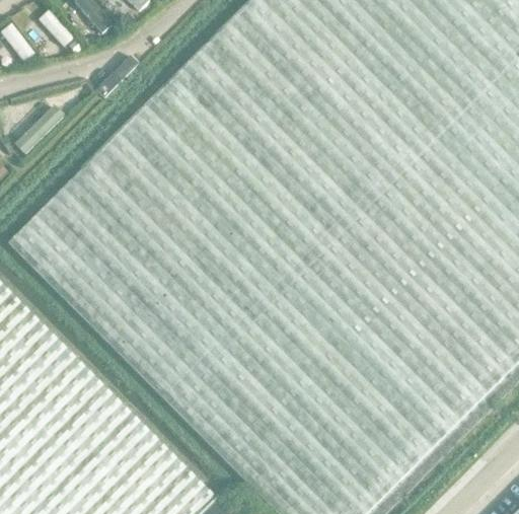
[(248,0),(7,242),(279,513),(363,513),(518,359),(518,0),(248,0)]
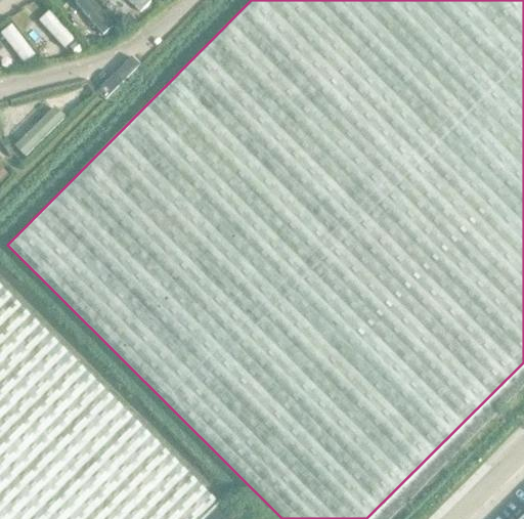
[(75,0),(102,33),(113,23),(92,0),(75,0)]
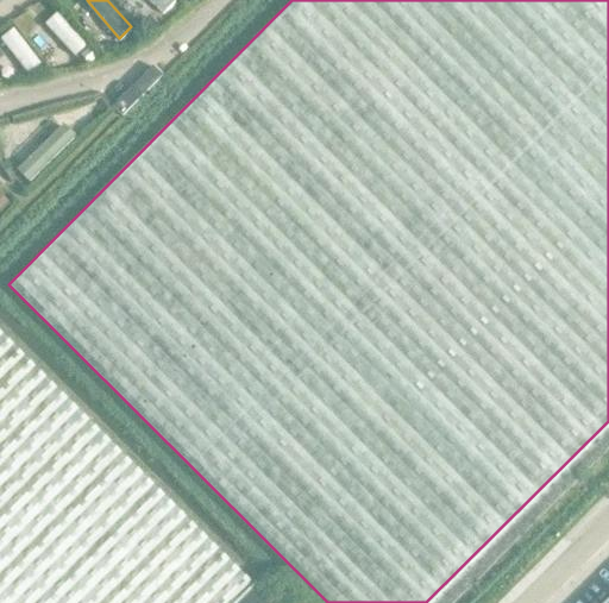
[(152,0),(163,10),(173,0),(152,0)]
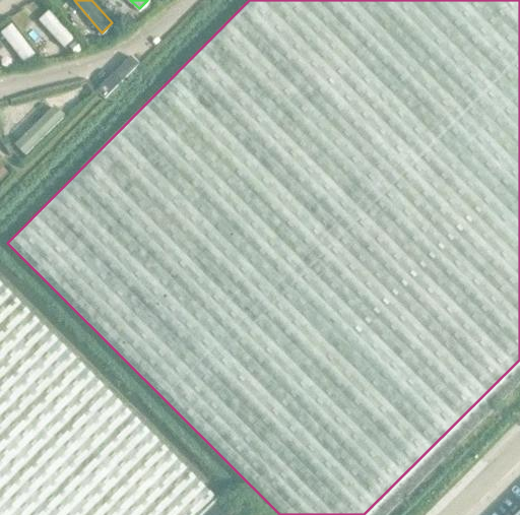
[(39,17),(64,44),(73,36),(48,9),(39,17)]
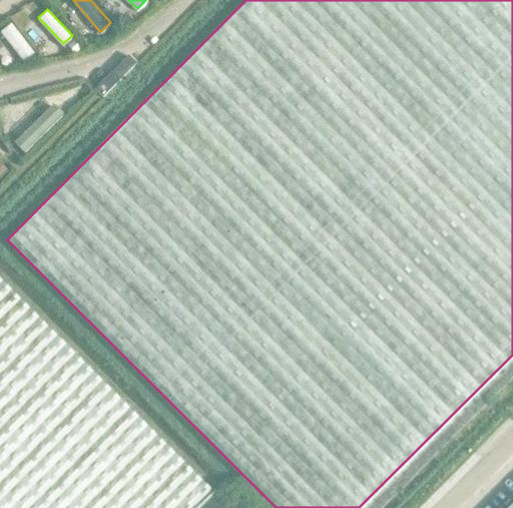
[(1,30),(23,58),(33,50),(11,22),(1,30)]
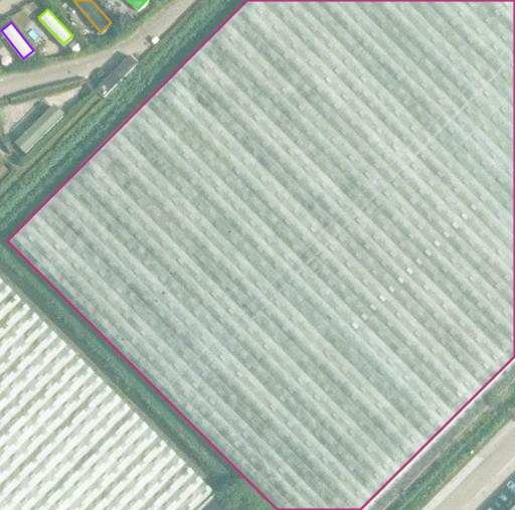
[(104,96),(137,61),(129,52),(95,87),(104,96)]
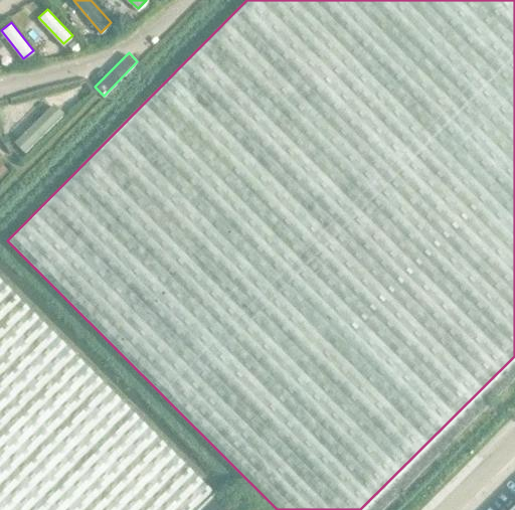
[(63,113),(53,103),(14,141),(24,152),(63,113)]
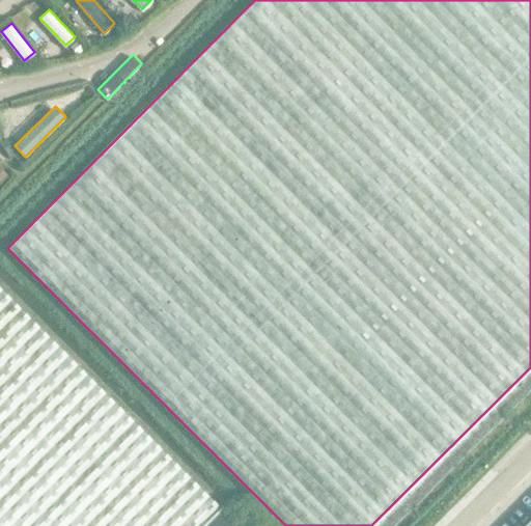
[(198,525),(219,505),(0,287),(0,525),(198,525)]
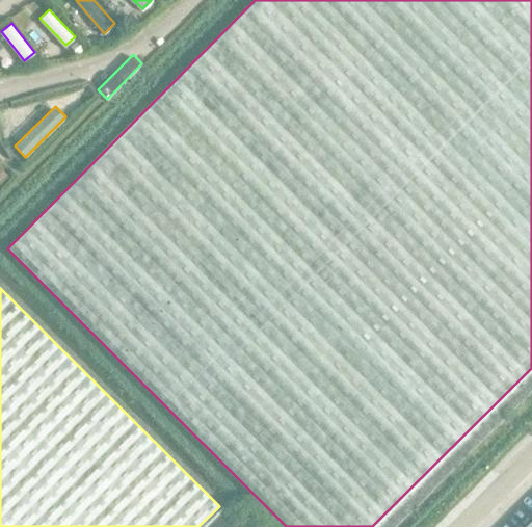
[(242,526),(222,506),(201,526),(242,526)]
